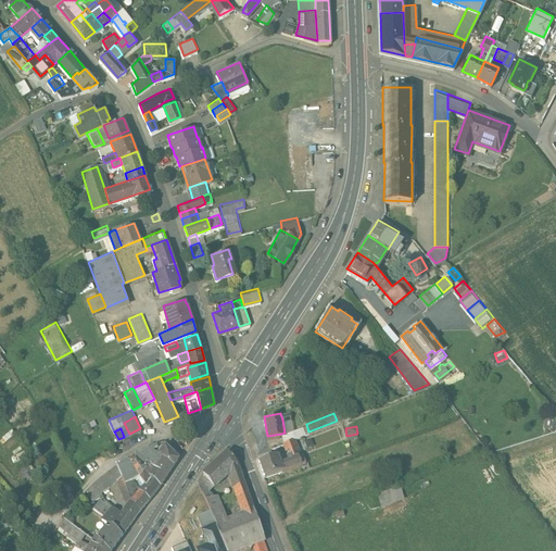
[(291,429),(285,433),(281,434),(285,440),(293,437),(291,429)]
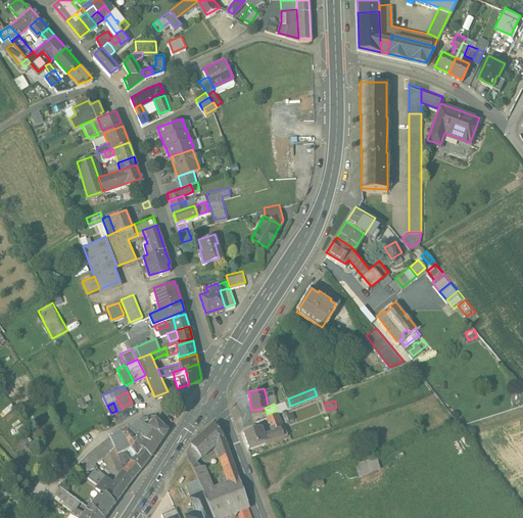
[(268,414),(267,414),(273,429),(280,426),(283,425),(277,411),(276,411),(268,414)]
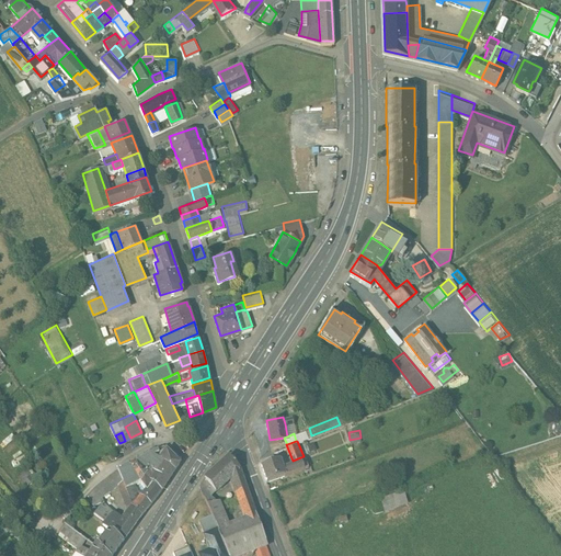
[(163,443),(128,461),(140,478),(140,479),(146,474),(149,477),(162,458),(174,466),(179,461),(179,460),(179,458),(163,443)]
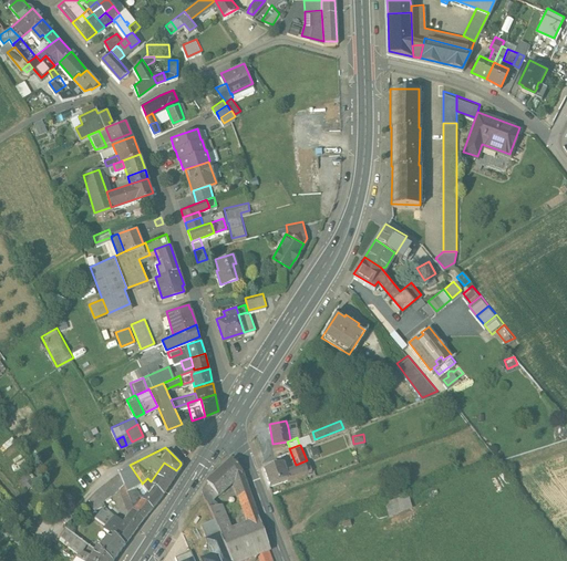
[(232,457),(206,480),(218,492),(234,477),(243,469),(232,457)]
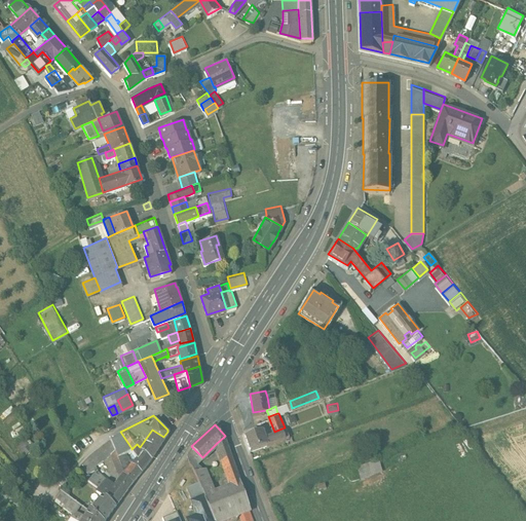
[(262,429),(245,434),(250,448),(267,442),(264,436),(262,429)]
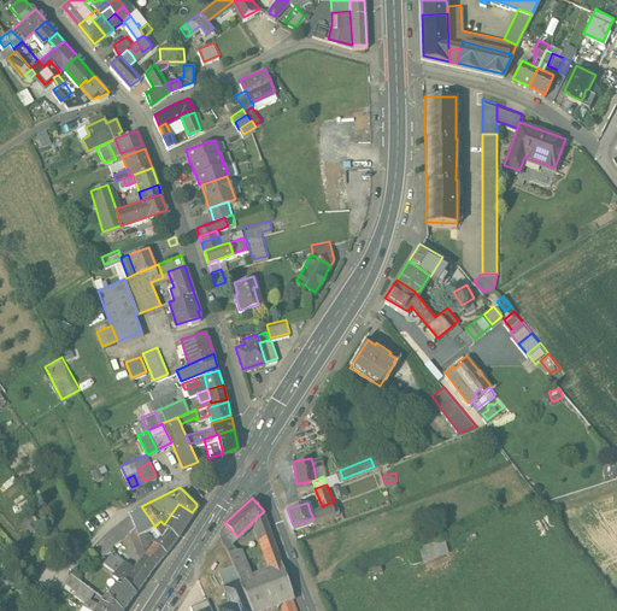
[(322,506),(310,511),(313,518),(334,510),(330,503),(322,506)]
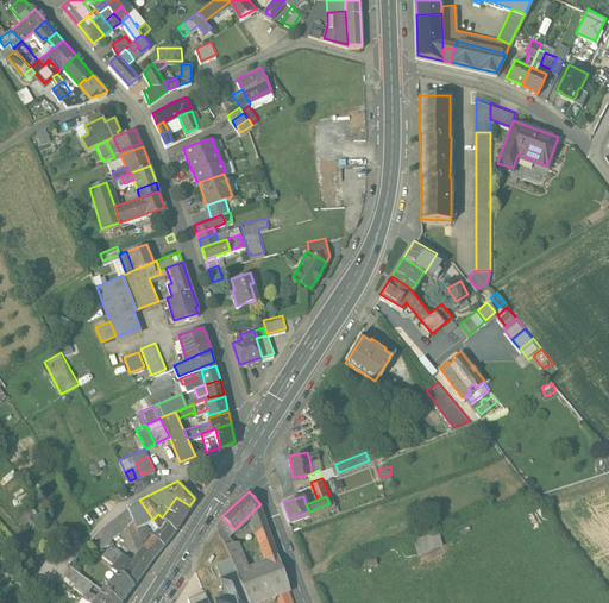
[(176,497),(162,517),(164,520),(175,528),(189,506),(176,497)]
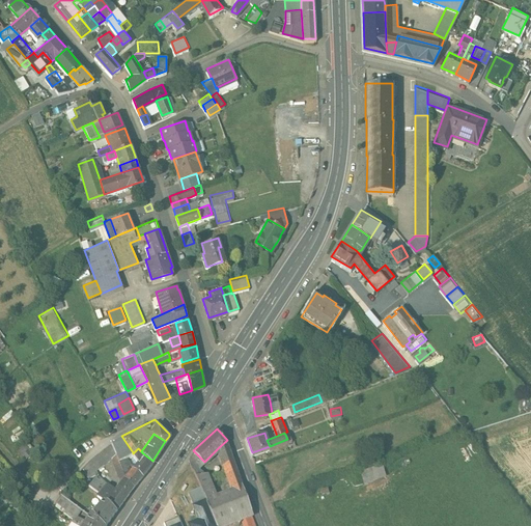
[(133,452),(121,436),(111,442),(116,452),(118,459),(127,454),(133,452)]
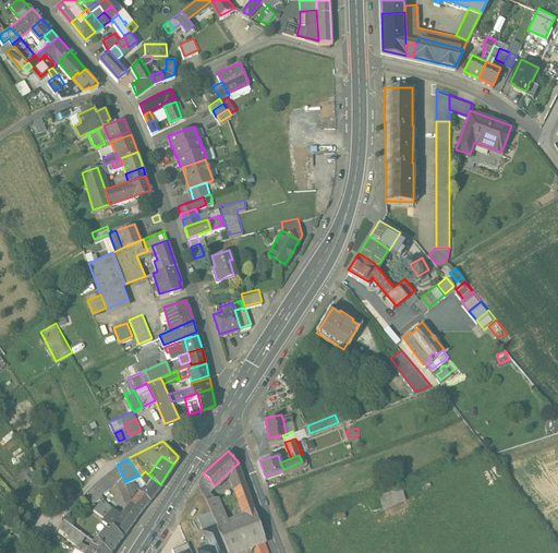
[(226,520),(216,525),(228,552),(231,552),(249,545),(250,548),(253,547),(252,544),(265,539),(239,463),(230,470),(244,511),(243,513),(226,520)]
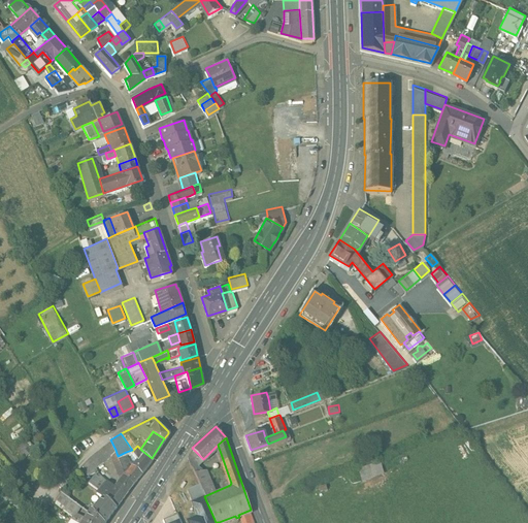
[(22,438),(14,444),(23,454),(30,449),(22,438)]
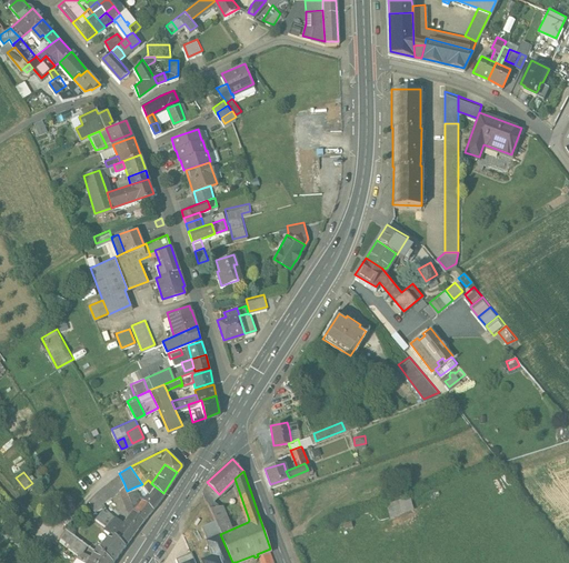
[(119,473),(109,481),(115,492),(119,488),(125,484),(119,473)]
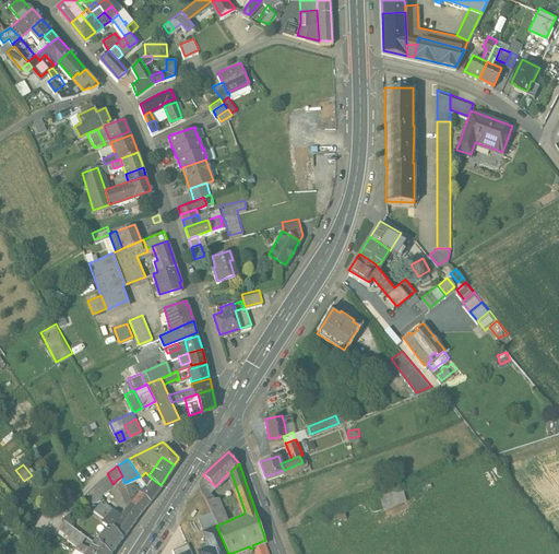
[(145,472),(140,478),(145,484),(151,478),(149,475),(145,472)]
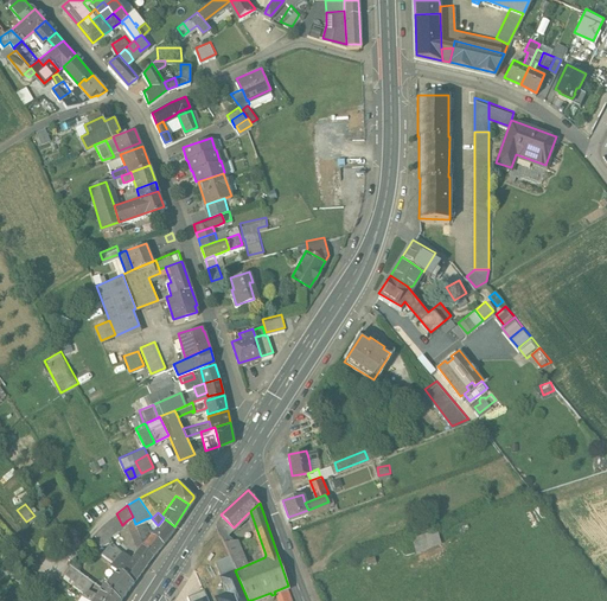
[(116,513),(110,518),(116,530),(122,525),(116,513)]
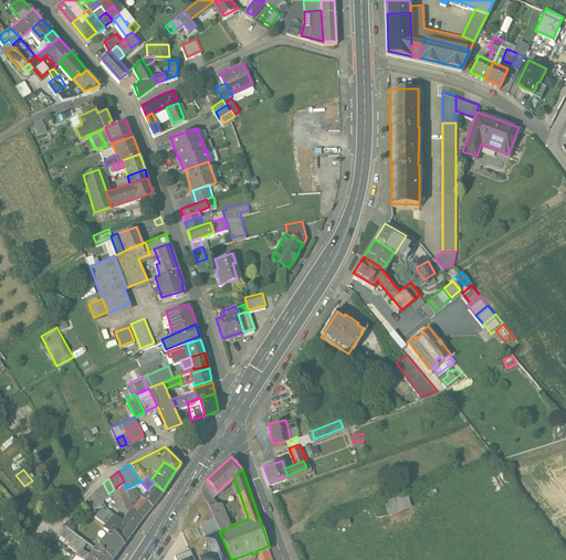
[(206,479),(201,488),(202,489),(205,497),(209,495),(218,492),(206,479)]
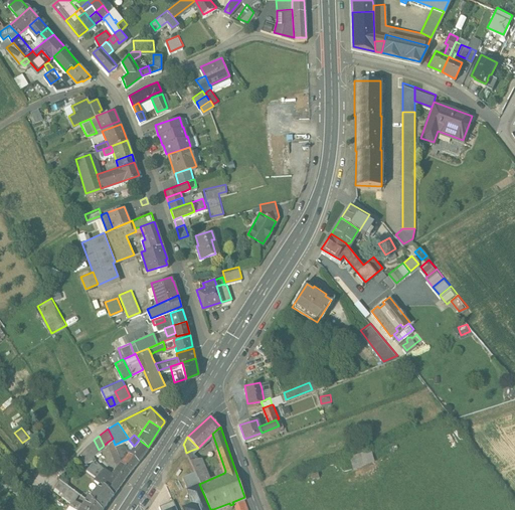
[(115,445),(113,439),(108,442),(116,458),(117,461),(121,461),(122,461),(122,460),(115,445)]
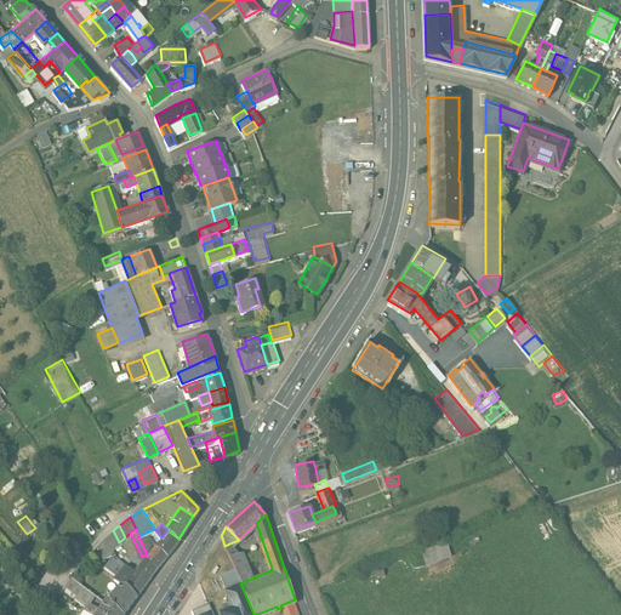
[(117,544),(119,542),(113,530),(106,535),(106,536),(97,546),(101,554),(103,556),(113,551),(113,547),(117,544)]
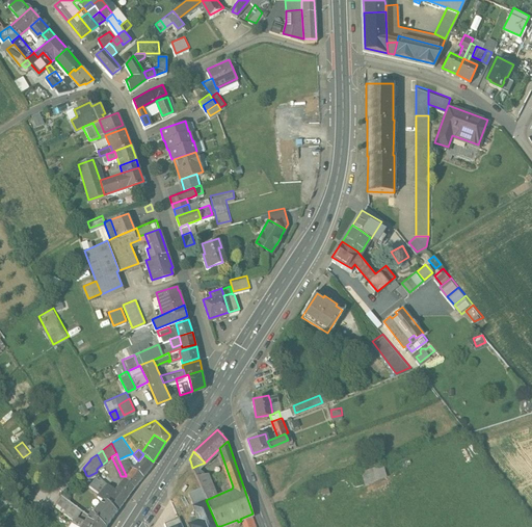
[(138,460),(133,467),(143,474),(153,462),(143,454),(138,460)]
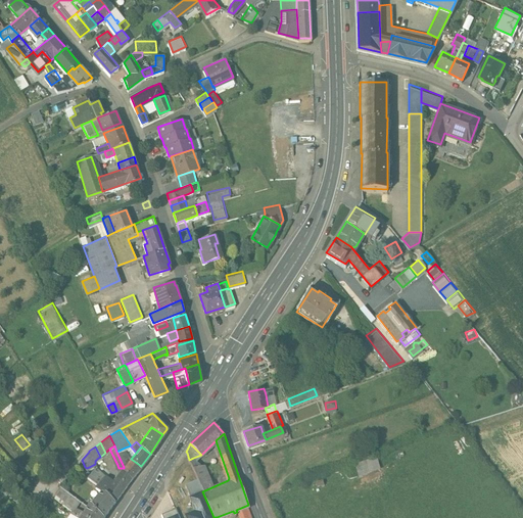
[(125,448),(116,452),(124,467),(131,460),(129,456),(125,448)]
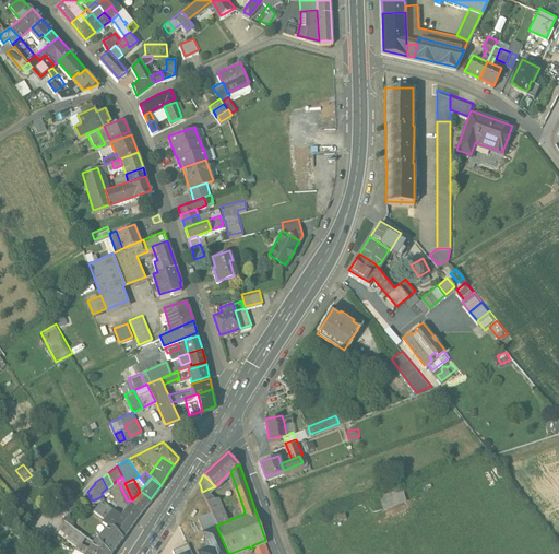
[(215,496),(206,490),(202,492),(203,493),(203,492),(204,493),(206,498),(215,496)]
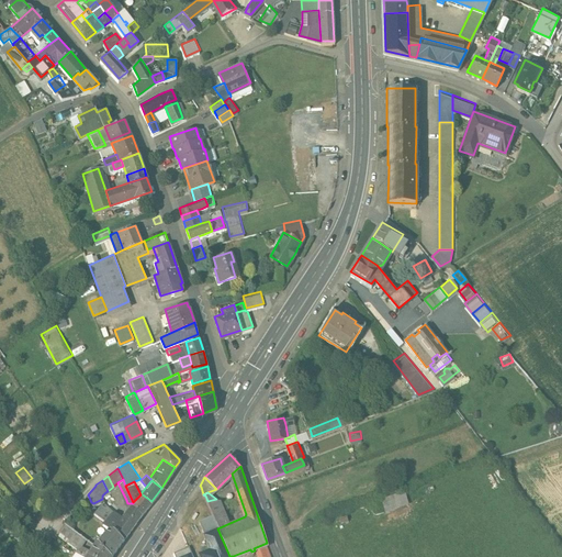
[(133,502),(133,503),(142,513),(152,501),(141,493),(141,494),(133,502)]
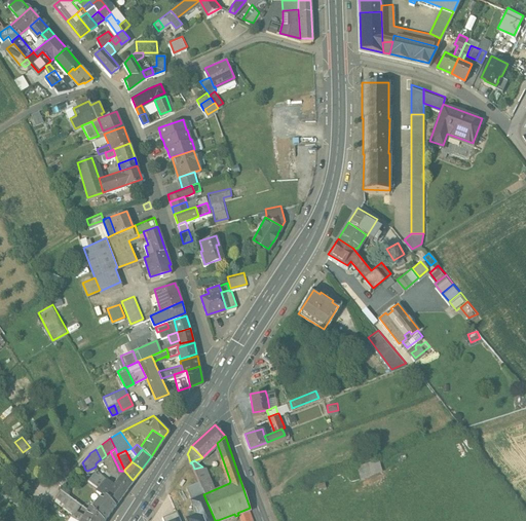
[(358,469),(362,481),(382,475),(378,461),(358,469)]
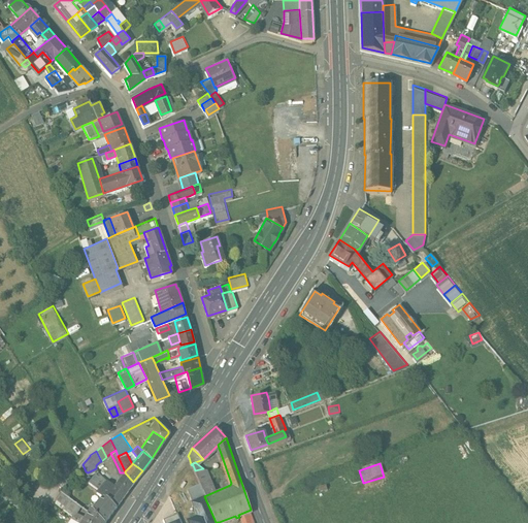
[(213,492),(204,468),(203,468),(195,470),(204,496),(213,492)]
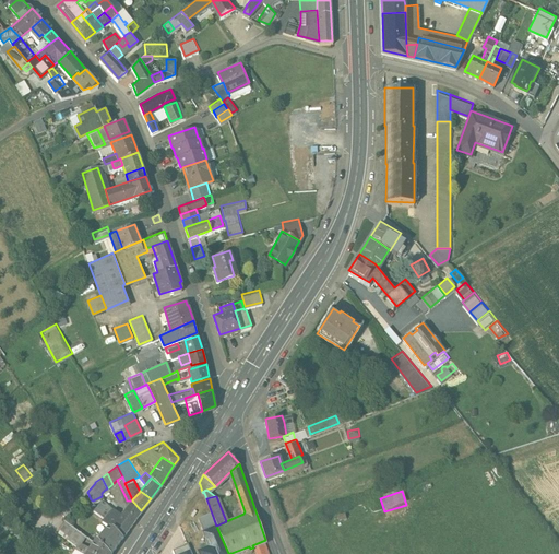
[(103,497),(94,507),(105,516),(107,514),(108,511),(105,506),(110,503),(103,497)]
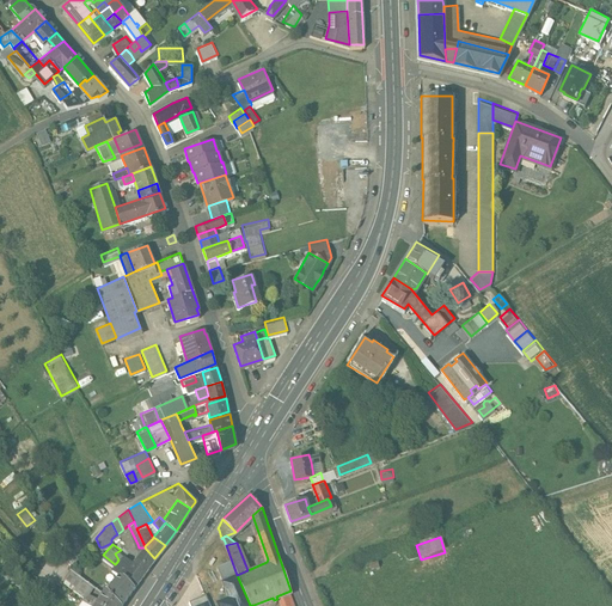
[(154,558),(145,548),(144,548),(139,548),(139,555),(150,564),(154,558)]
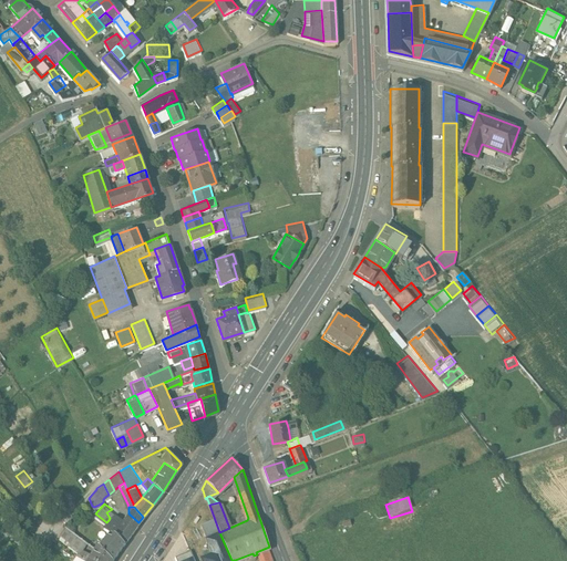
[(110,529),(100,543),(104,551),(113,558),(138,522),(129,513),(123,520),(115,512),(114,513),(110,518),(109,520),(106,522),(105,525),(110,529)]
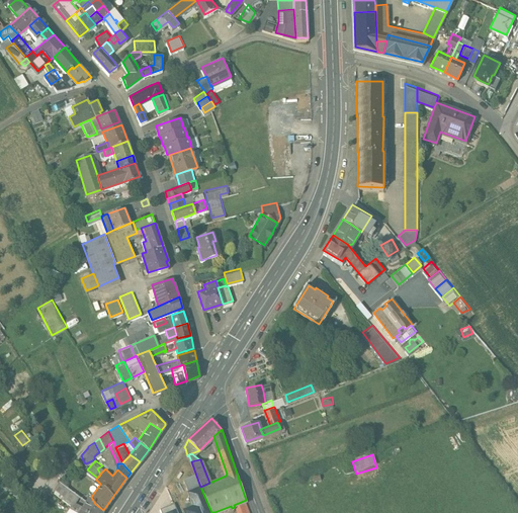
[(78,492),(60,480),(52,489),(70,501),(78,492)]
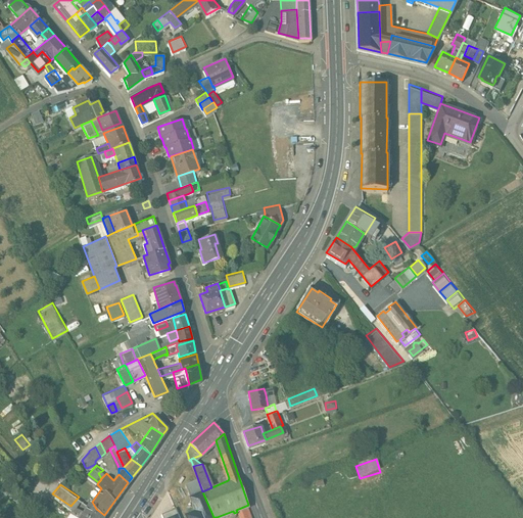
[(214,517),(202,491),(191,497),(196,510),(186,515),(187,517),(214,517)]
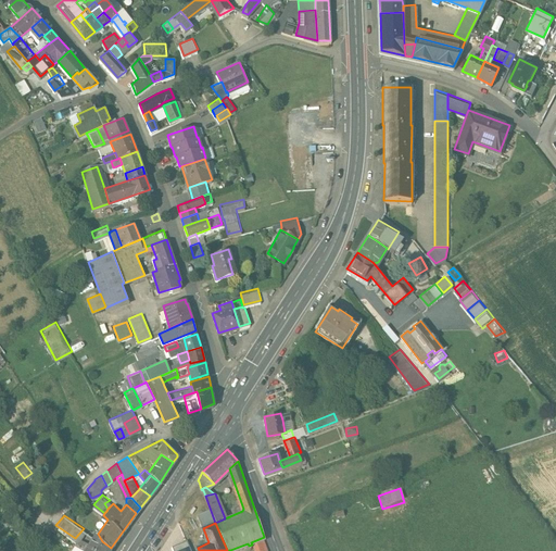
[(96,537),(84,528),(75,538),(78,541),(81,537),(91,542),(92,541),(96,537)]
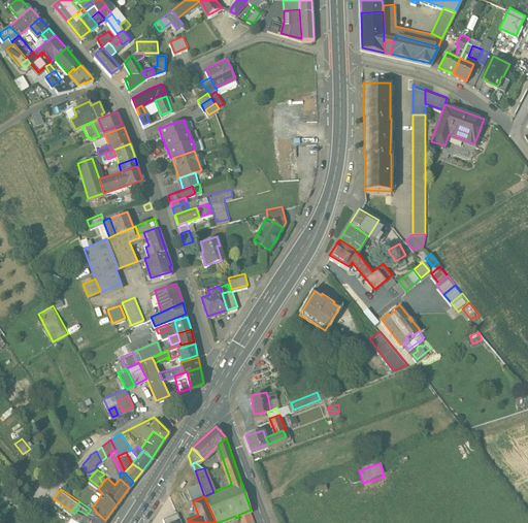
[(91,510),(88,514),(87,515),(83,521),(80,522),(103,522),(105,520),(97,514),(93,507),(91,510)]
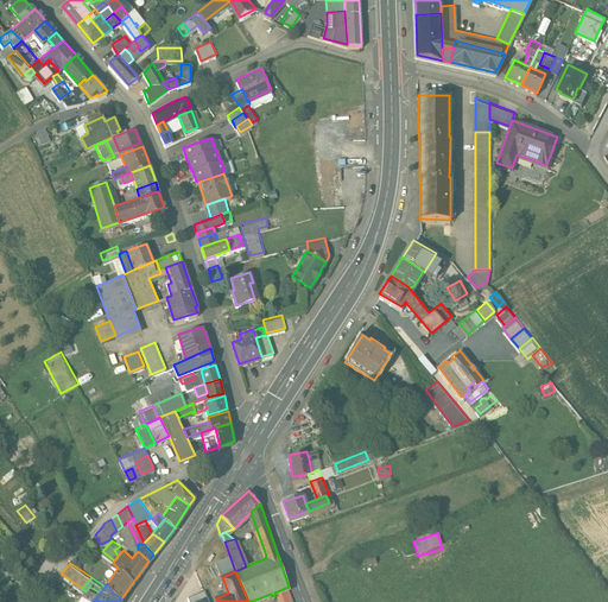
[(100,593),(89,587),(86,591),(84,594),(95,600),(100,593)]
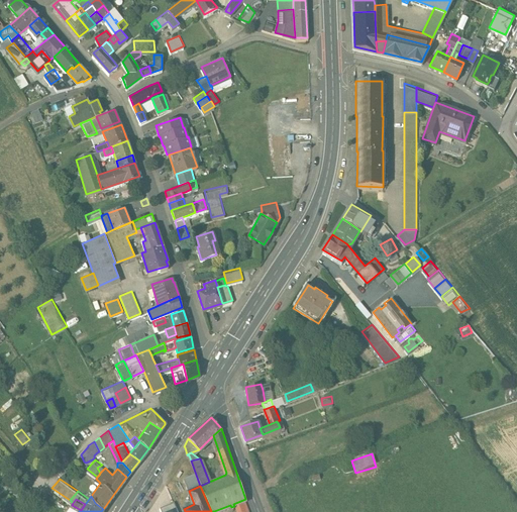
[(178,511),(174,500),(160,506),(162,511),(165,511),(171,510),(172,511),(178,511)]
